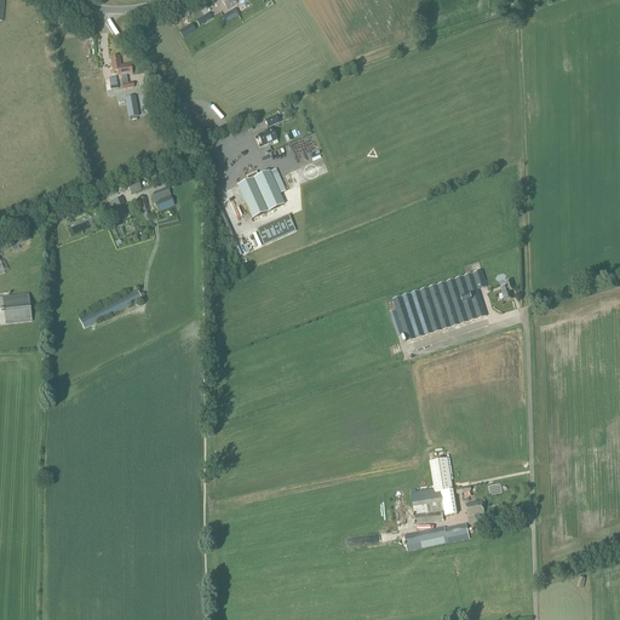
[(239,0),(220,0),(228,10),(237,4),(236,3),(239,0)]
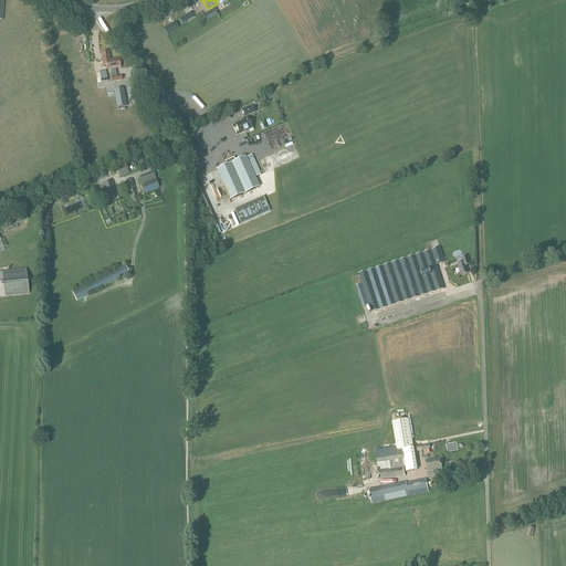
[(207,22),(219,14),(215,8),(202,16),(207,22)]
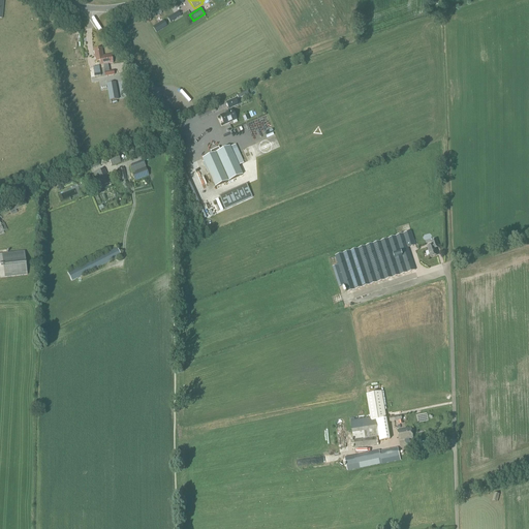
[(162,13),(159,8),(152,12),(154,17),(162,13)]
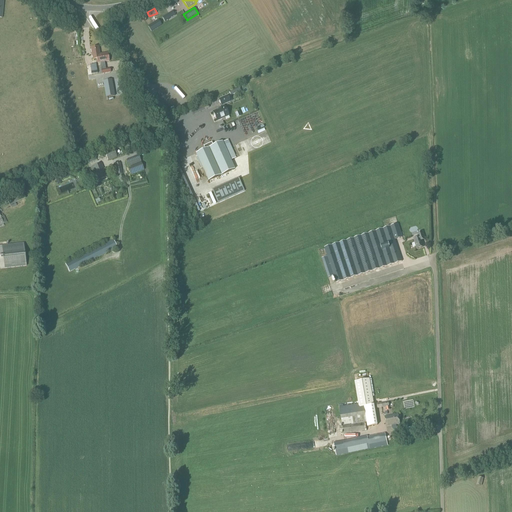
[(175,16),(172,11),(162,17),(165,22),(175,16)]
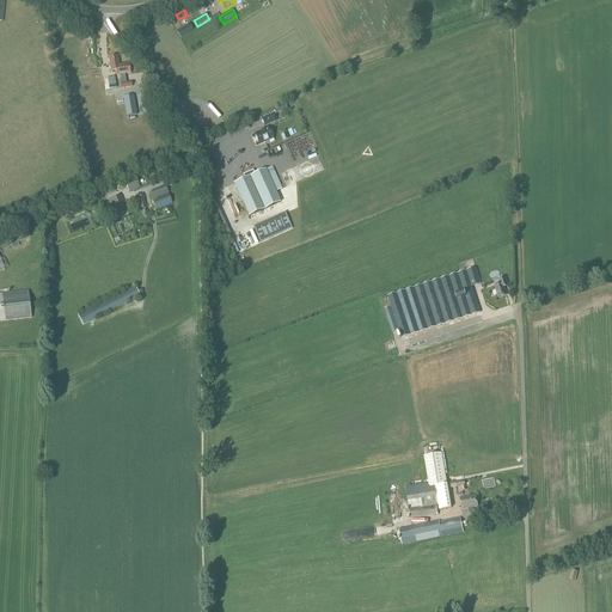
[(182,37),(194,30),(189,24),(177,31),(182,37)]
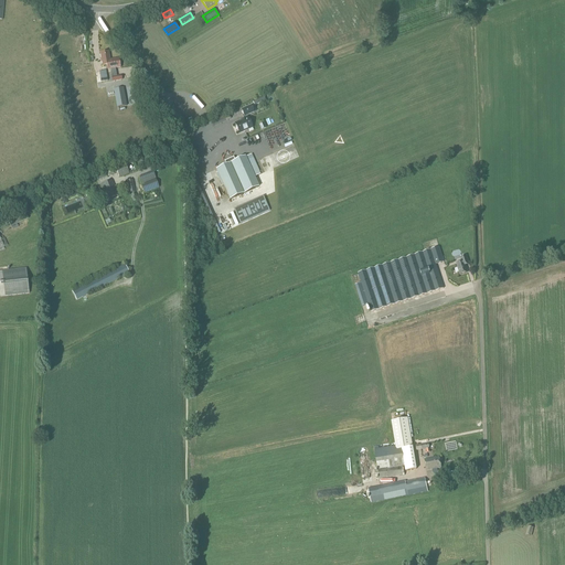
[(119,59),(110,61),(108,52),(100,53),(103,65),(107,65),(108,70),(110,70),(112,72),(110,72),(113,82),(123,81),(121,75),(117,76),(115,68),(120,67),(119,59)]
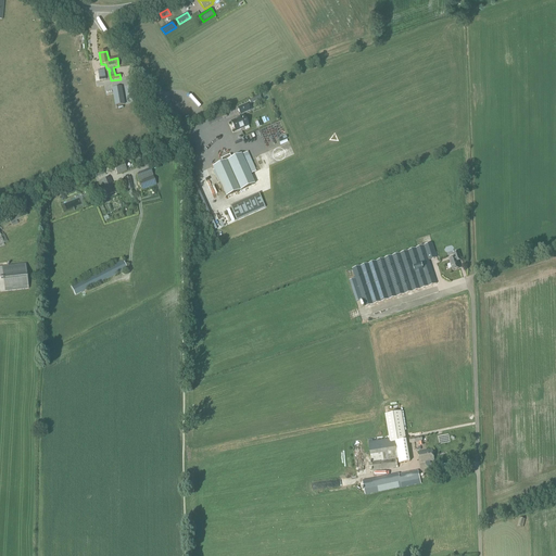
[(115,106),(125,104),(122,87),(112,88),(115,106)]
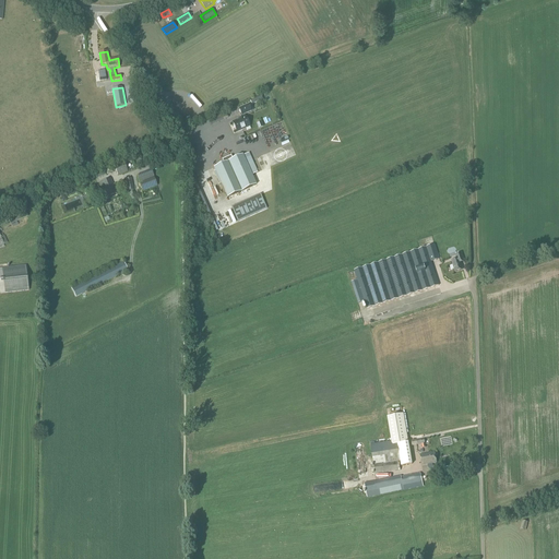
[(252,104),(263,99),(260,95),(250,100),(252,104)]
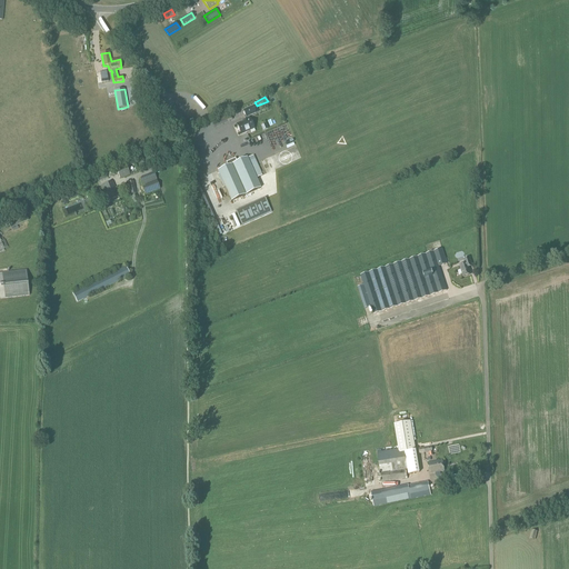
[(241,135),(255,129),(252,126),(253,125),(252,121),(251,121),(249,117),(256,113),(256,112),(258,112),(257,109),(255,109),(253,107),(243,111),(246,118),(245,118),(246,120),(242,121),(243,121),(237,125),(241,135)]
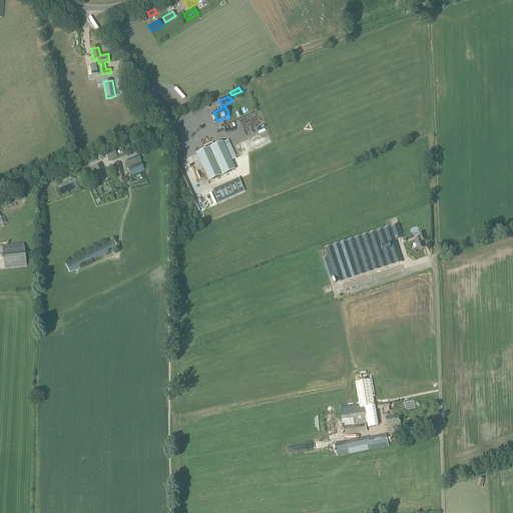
[(195,154),(208,182),(234,169),(230,160),(236,158),(229,143),(224,145),(222,142),(212,147),(210,143),(208,144),(208,145),(205,146),(203,147),(204,150),(195,154)]
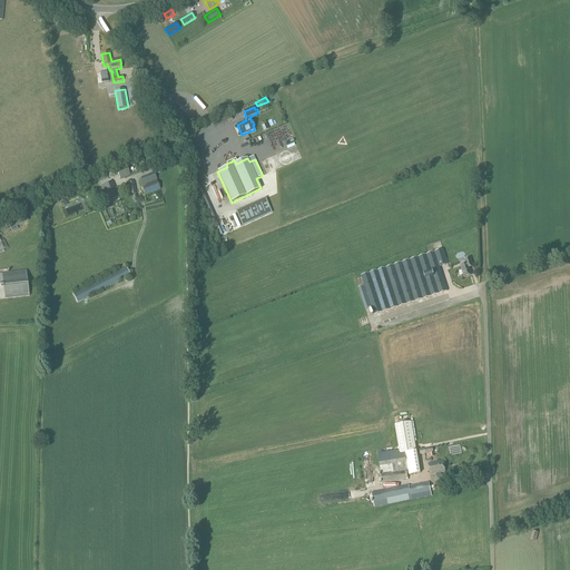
[(262,164),(265,177),(275,174),(274,170),(279,168),(278,165),(276,166),(274,160),(262,164)]
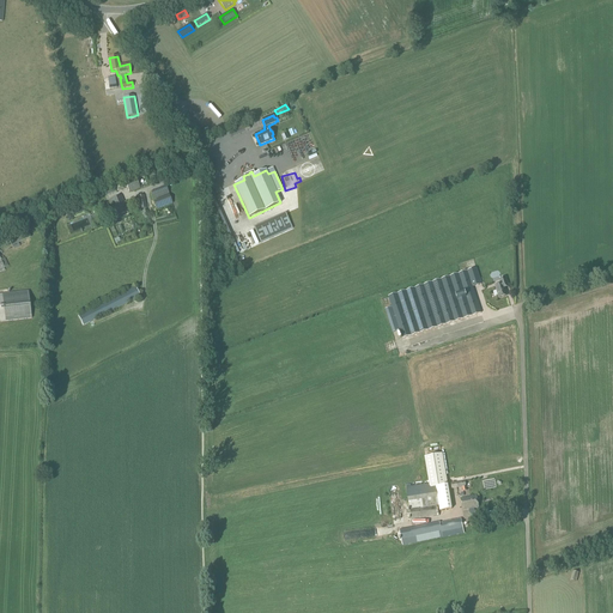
[(137,178),(126,183),(129,193),(140,188),(137,178)]
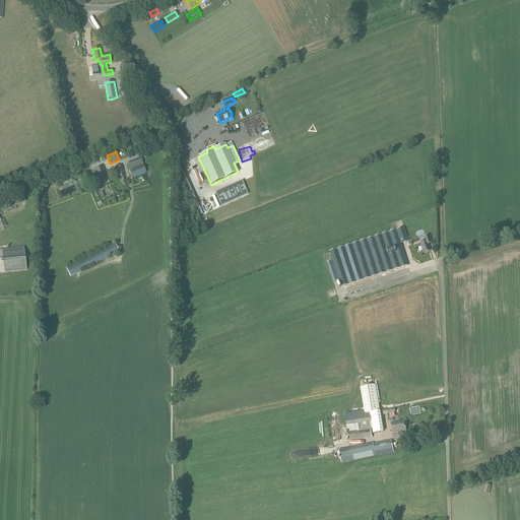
[(146,173),(143,165),(141,158),(128,164),(130,170),(133,178),(146,173)]
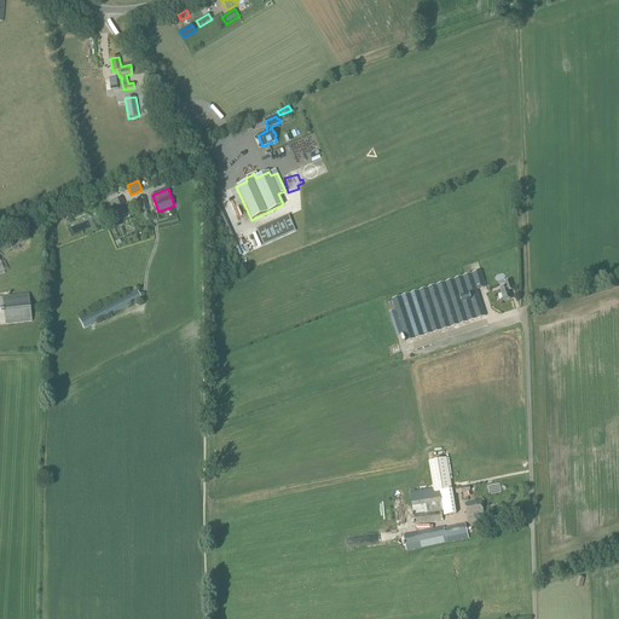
[(149,210),(146,197),(144,196),(140,197),(138,200),(140,212),(149,210)]
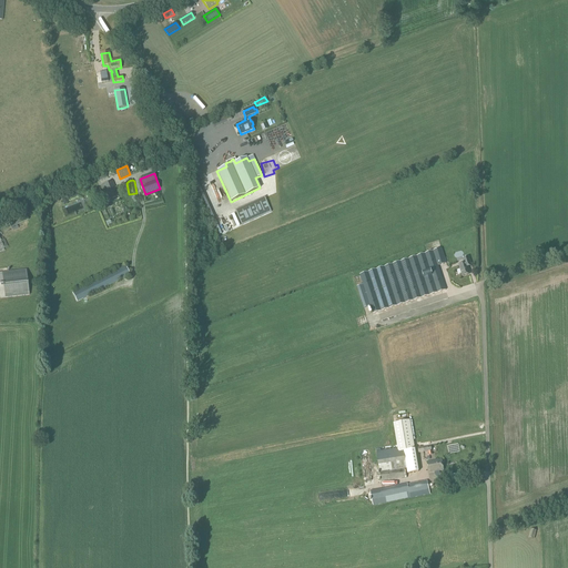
[(102,185),(105,194),(97,199),(99,203),(108,200),(109,201),(119,196),(112,181),(102,185)]
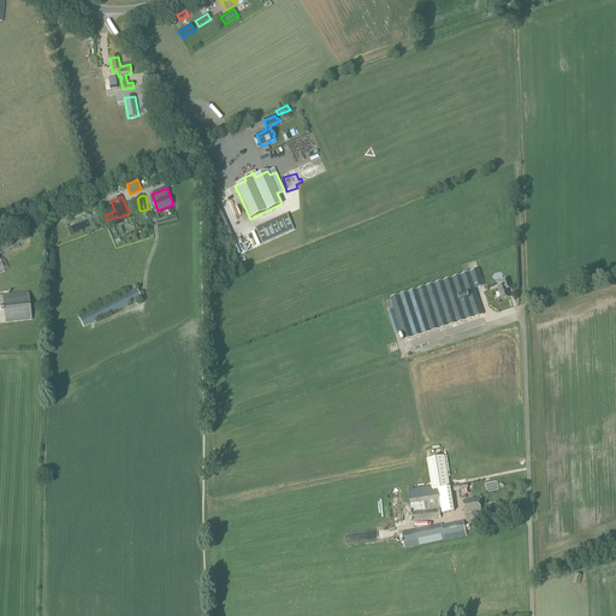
[(71,211),(73,217),(86,212),(83,206),(71,211)]
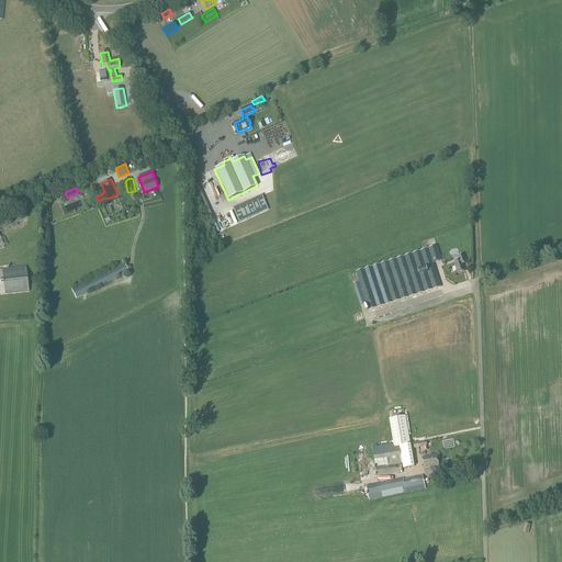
[(8,220),(11,226),(29,217),(25,211),(8,220)]
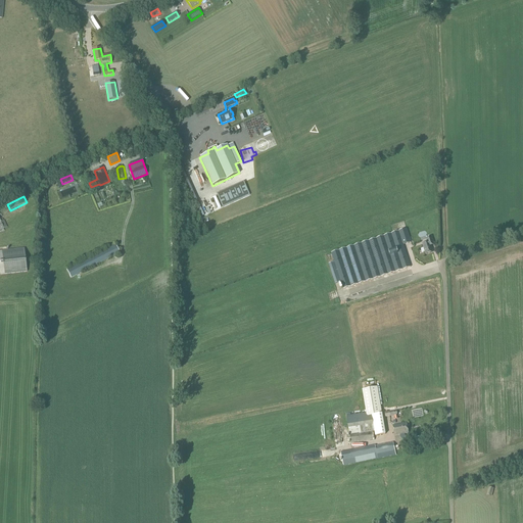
[(412,242),(407,229),(331,253),(343,289),(411,267),(403,245),(412,242)]
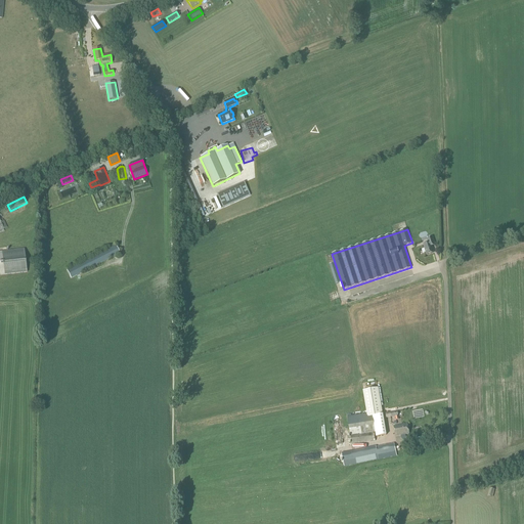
[(429,243),(423,245),(427,255),(434,253),(431,246),(435,245),(432,237),(427,238),(429,243)]
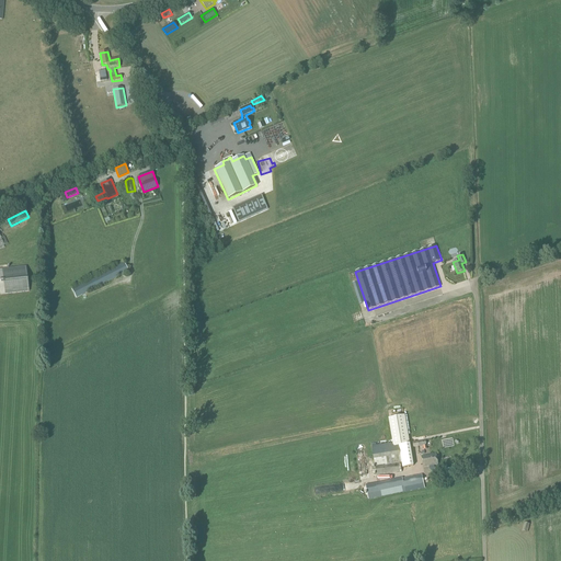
[(76,299),(128,272),(124,263),(71,289),(76,299)]
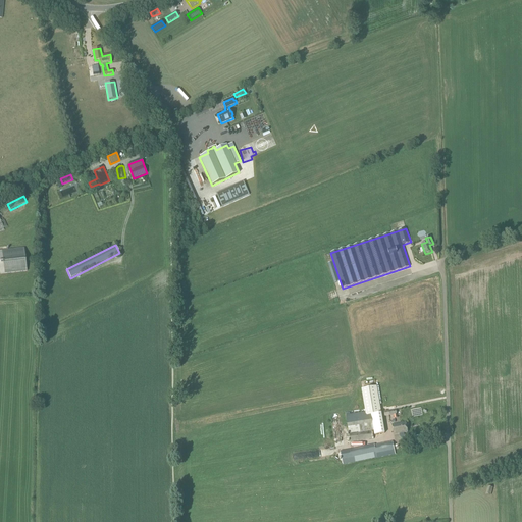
[(0,250),(0,273),(28,270),(24,248),(0,250)]
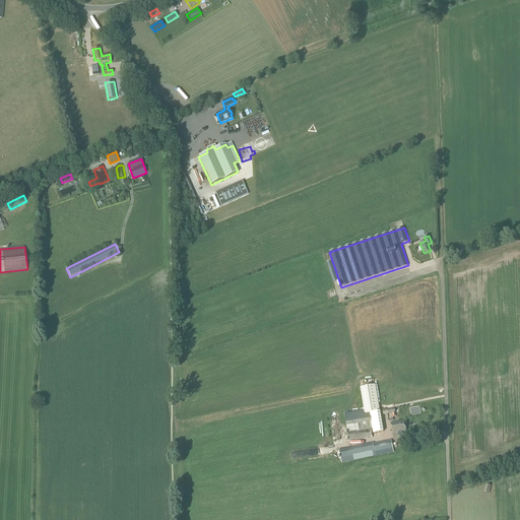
[(361,387),(365,412),(380,409),(376,385),(361,387)]
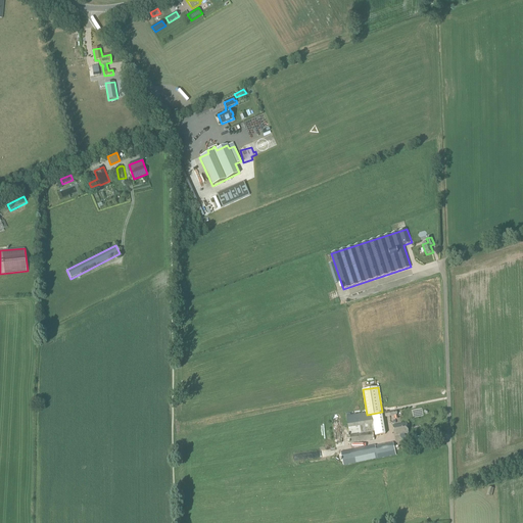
[(346,418),(348,429),(349,432),(351,443),(374,440),(373,429),(374,429),(375,436),(386,434),(382,414),(382,412),(367,415),(346,418)]
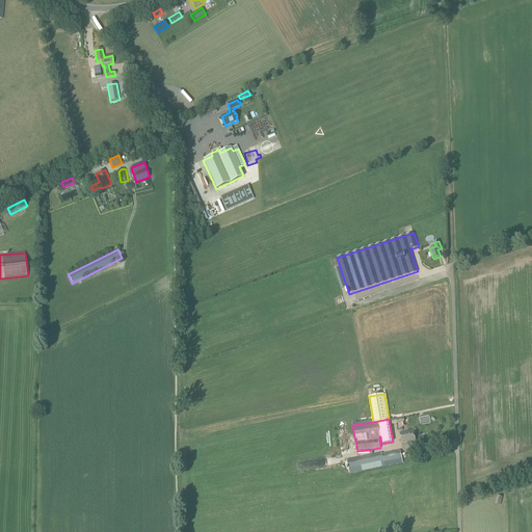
[(401,444),(416,441),(414,430),(400,433),(401,444)]
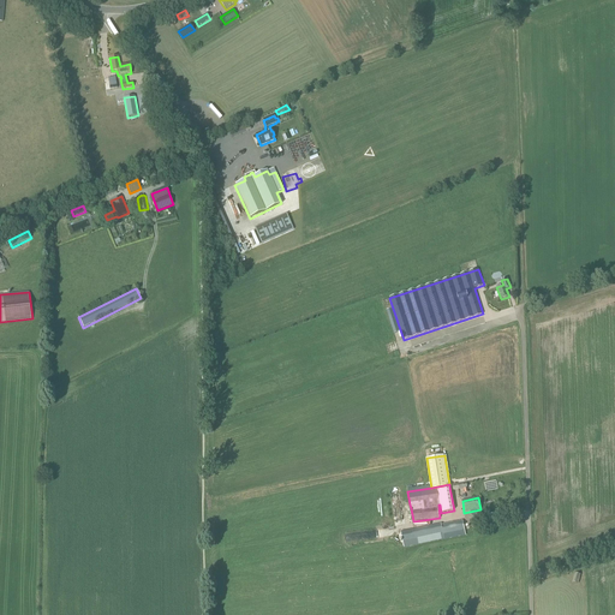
[(418,544),(466,535),(463,520),(441,525),(441,524),(412,530),(415,539),(417,539),(418,544)]
